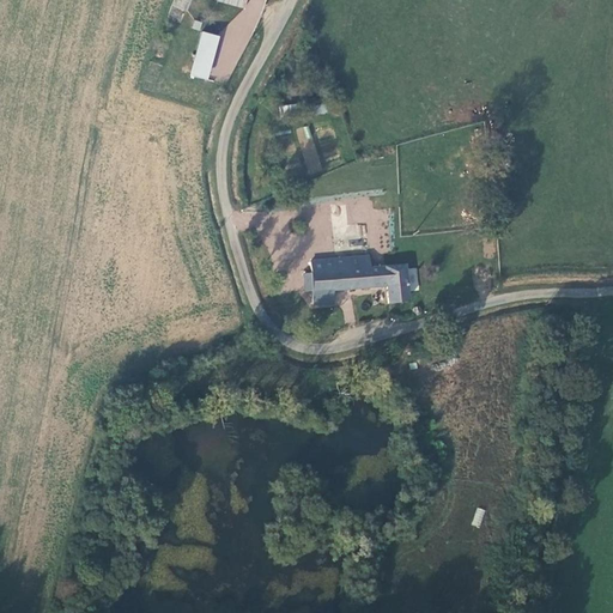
[(174,0),(169,14),(177,19),(186,0),(174,0)]
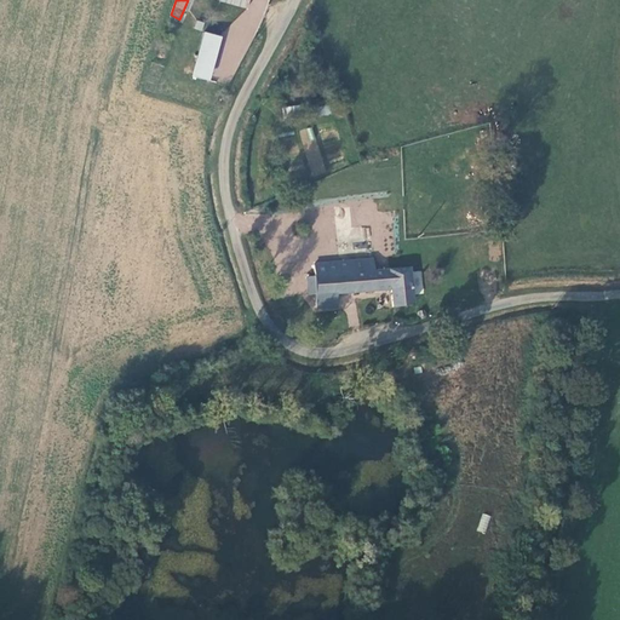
[(220,36),(206,33),(194,75),(208,79),(220,36)]
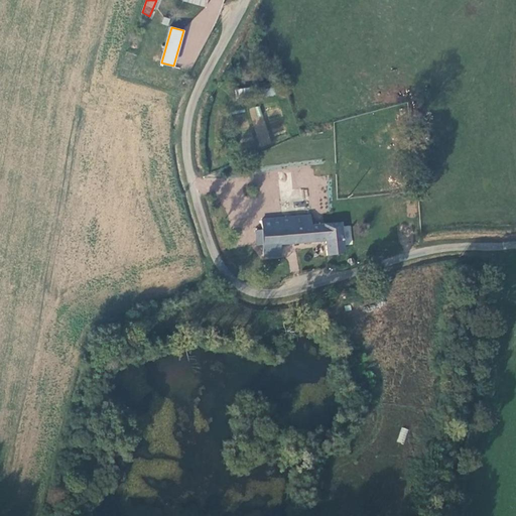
[(258,147),(270,144),(260,105),(249,108),(258,147)]
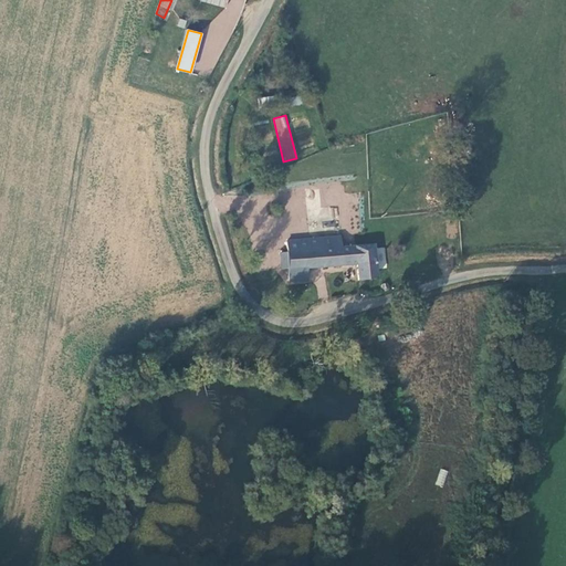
[(376,276),(374,245),(341,248),(341,239),(285,240),(285,251),(280,252),(281,270),(292,269),(305,269),(359,266),(360,278),(376,276)]
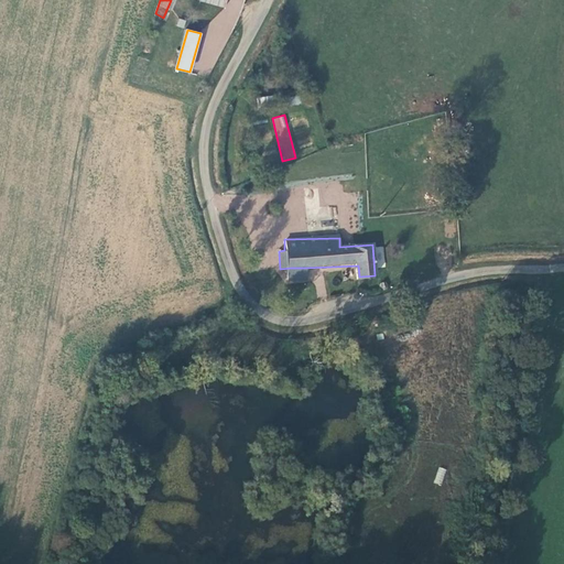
[(306,277),(304,268),(291,268),(291,278),(306,277)]
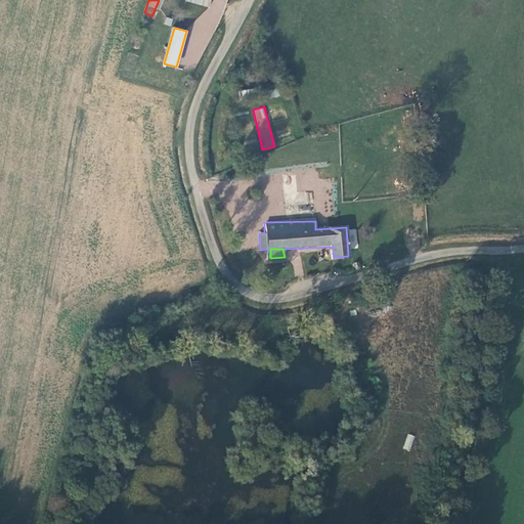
[(407,434),(403,449),(410,451),(415,436),(407,434)]
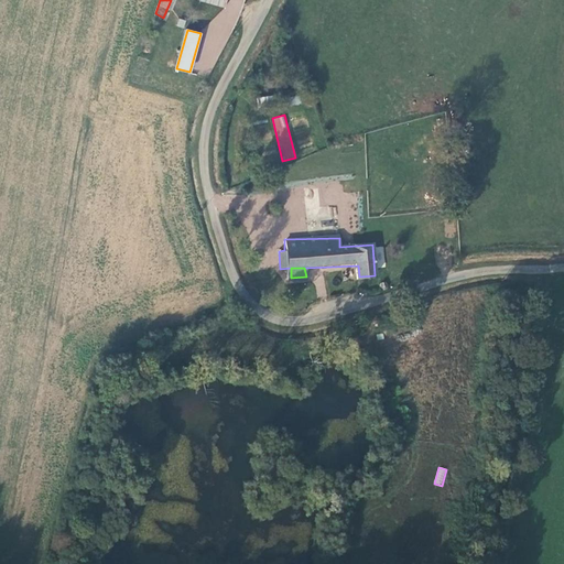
All buildings are outlined.
